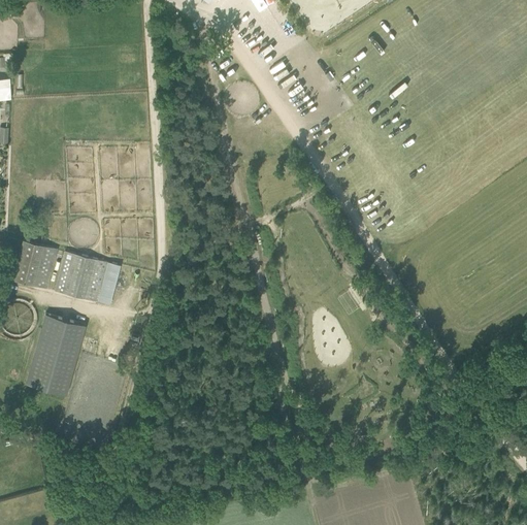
[(6,7),(6,15),(17,15),(15,6),(6,7)]
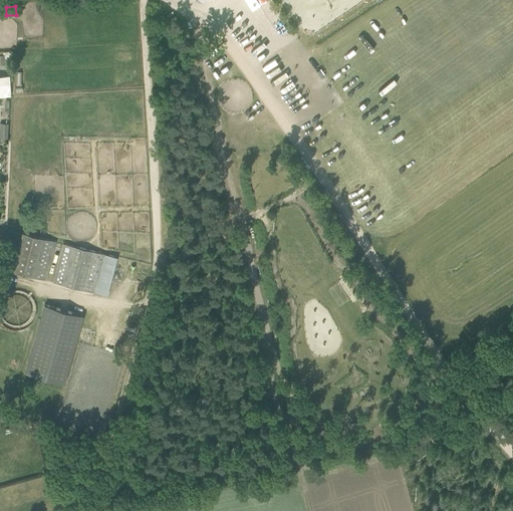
[(0,76),(0,97),(4,98),(4,90),(10,90),(9,77),(0,76)]
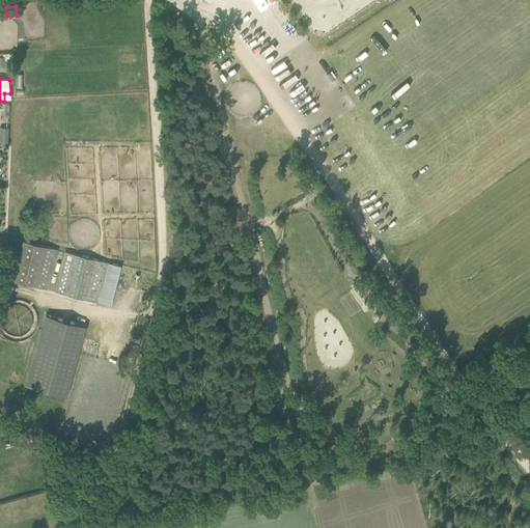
[(0,247),(23,253),(24,245),(0,239),(0,247)]
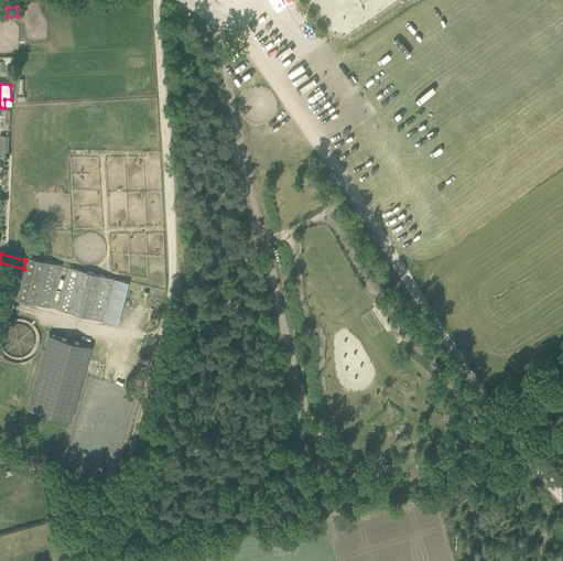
[(26,259),(25,260),(24,269),(15,301),(52,311),(63,268),(26,259)]
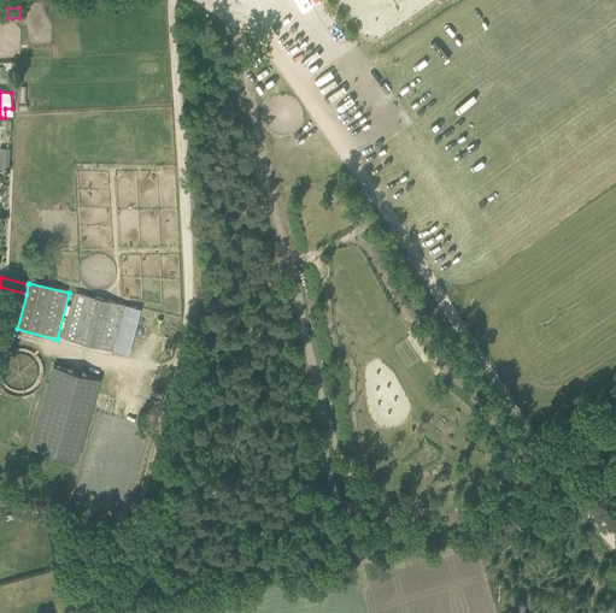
[(65,341),(116,354),(128,308),(77,295),(65,341)]
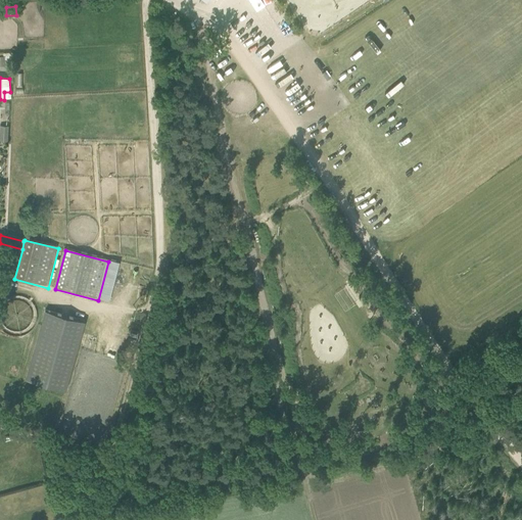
[(18,301),(14,306),(19,312),(24,306),(18,301)]
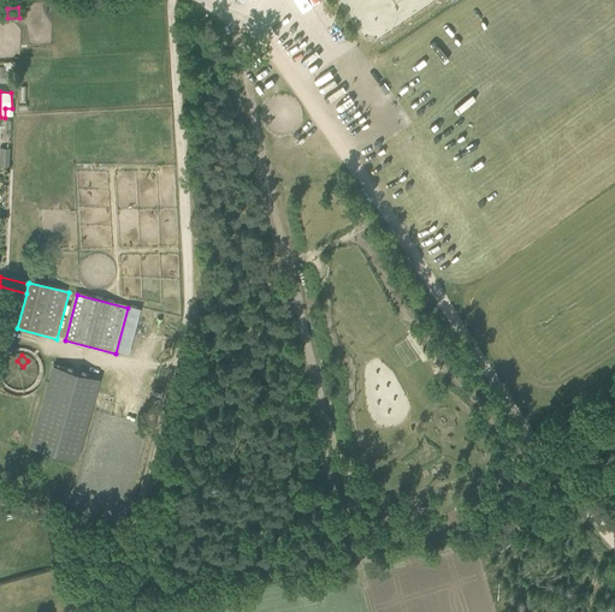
[(102,380),(95,379),(54,367),(31,449),(78,462),(102,380)]
